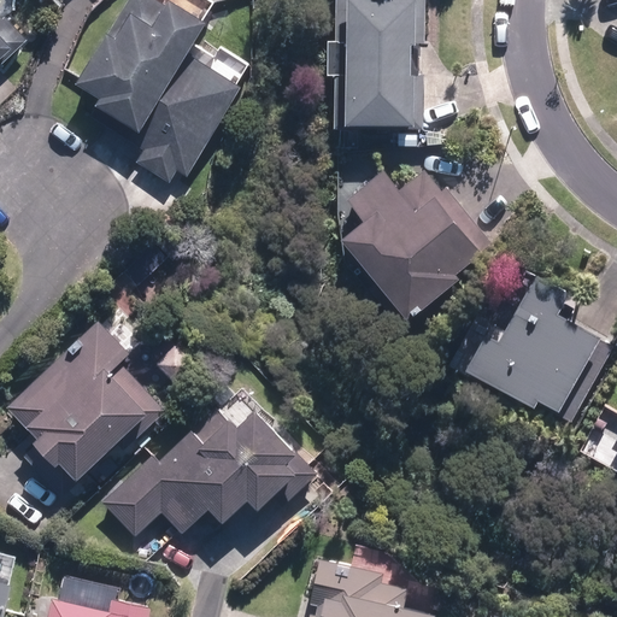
[(187,59),(206,27),(174,6),(170,11),(152,0),(131,0),(80,84),(104,100),(98,110),(141,136),(136,144),(145,148),(136,162),(171,183),(180,170),(187,175),(239,90),(187,59)]
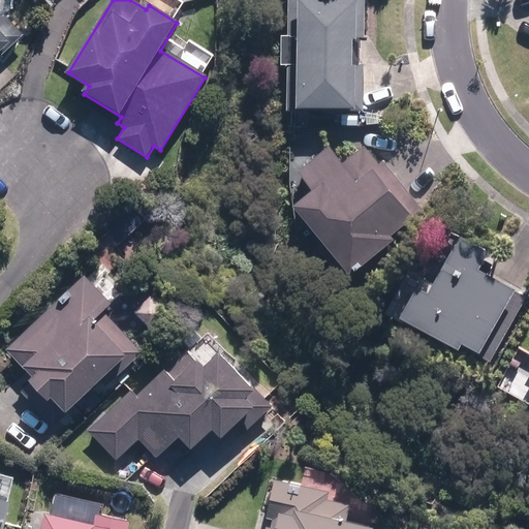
[(286,112),(363,113),(364,66),(358,66),(359,39),(364,39),(364,0),(291,0),(291,35),(282,35),(281,65),(287,65),(286,112)]
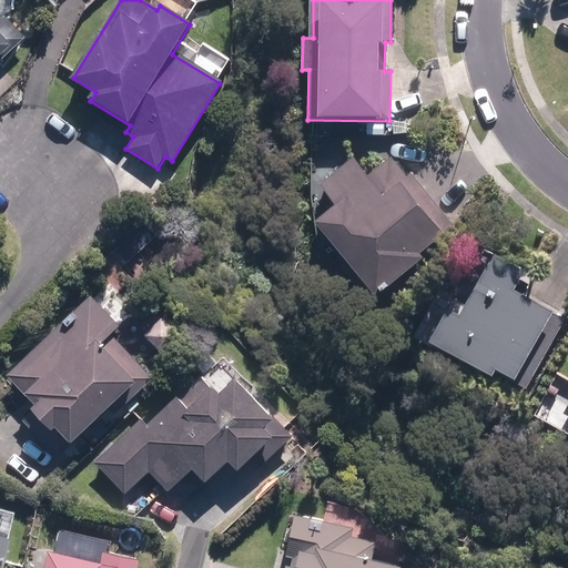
[(0,56),(3,59),(27,38),(7,16),(3,19),(0,14),(0,56)]
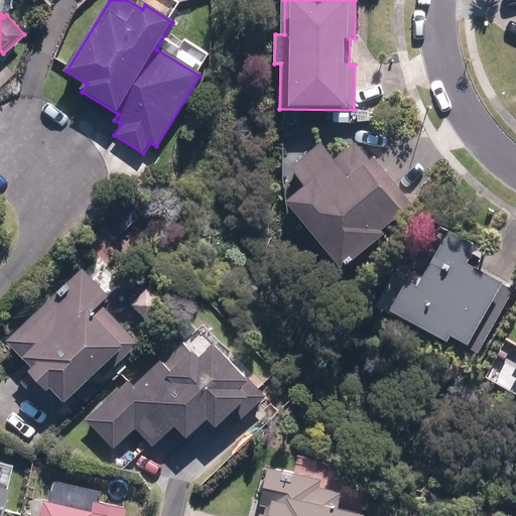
[(286,203),(342,270),(385,234),(383,231),(405,213),(401,209),(409,202),(373,158),(369,161),(354,143),(335,158),(321,143),(290,168),(305,187),(286,203)]
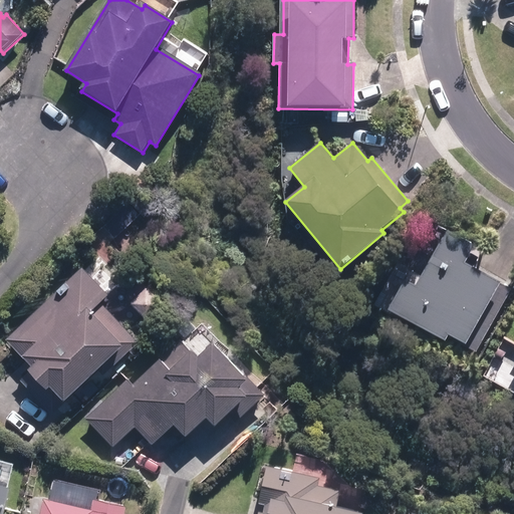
[(477,351),(510,290),(464,264),(475,245),(438,225),(424,253),(433,258),(418,286),(407,281),(391,311),(447,342),(450,337),(477,351)]
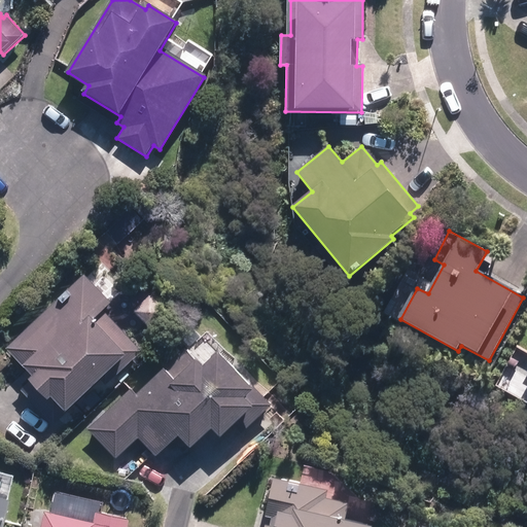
[(66,412),(115,366),(120,372),(141,352),(103,311),(111,304),(84,275),(6,348),(66,412)]
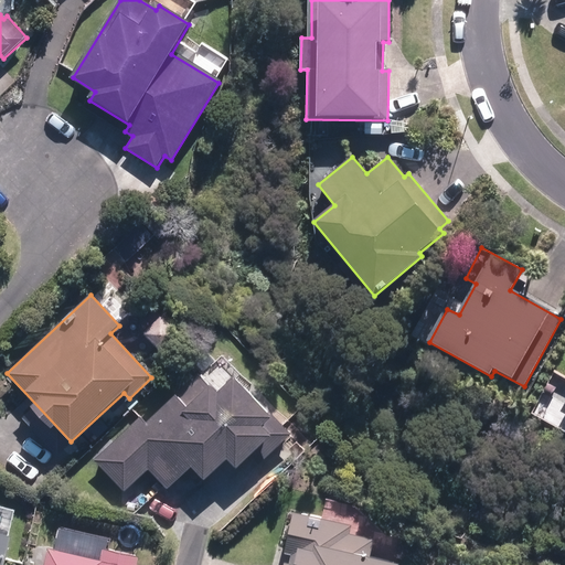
[(140,418),(94,460),(125,493),(149,470),(168,490),(191,468),(204,481),(227,460),(237,470),(252,456),(259,465),(291,435),(270,412),(267,414),(235,379),(219,394),(211,386),(210,387),(199,375),(146,424),(140,418)]
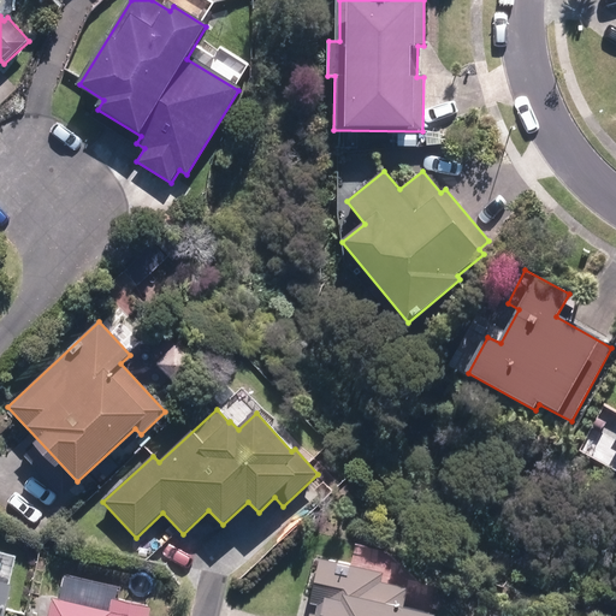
[(433,615),(403,609),(408,588),(379,581),(381,572),(319,558),(309,603),(318,605),(315,614),(311,612),(309,615),(433,615)]
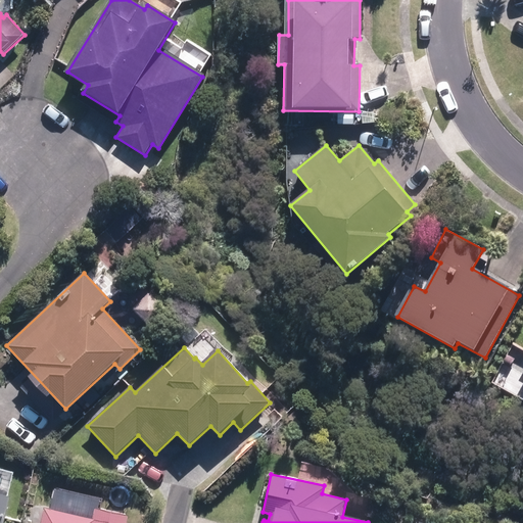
[(0,522),(3,522),(9,497),(0,494),(0,522)]
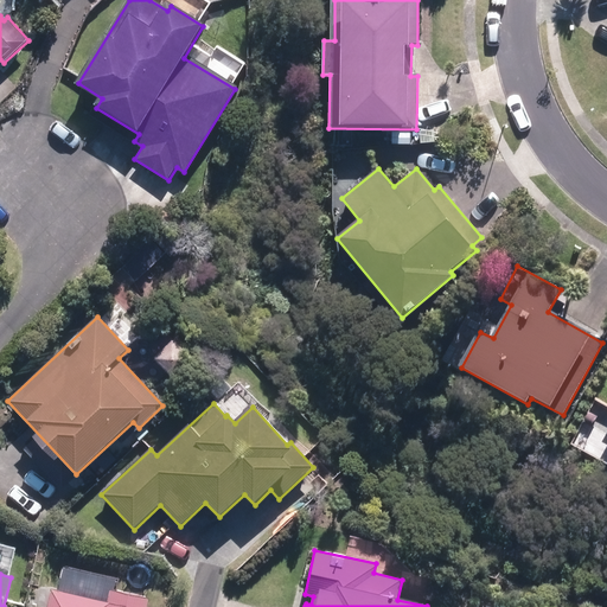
[(147,606),(149,599),(112,590),(109,602),(52,590),(48,606),(147,606)]
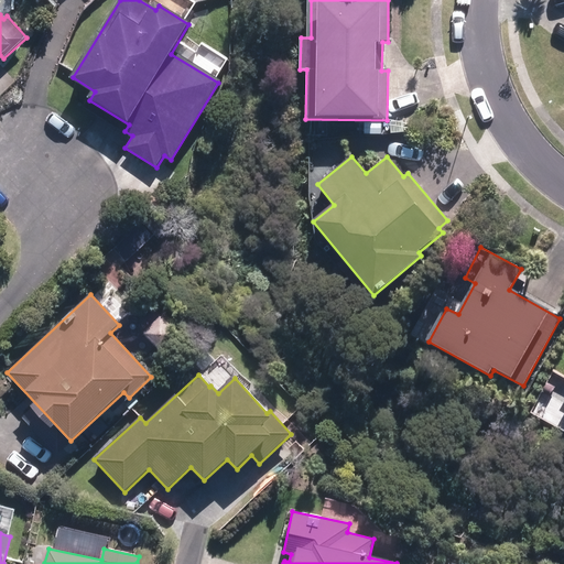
All buildings are outlined.
